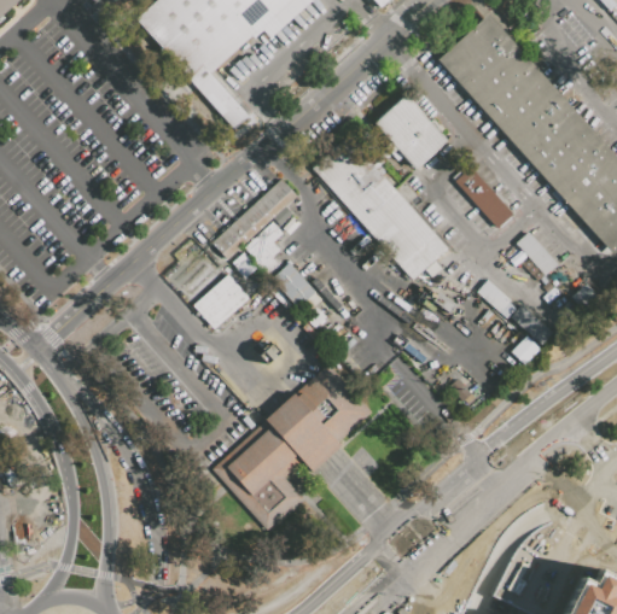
[(17,0),(0,15),(0,0),(17,0)]
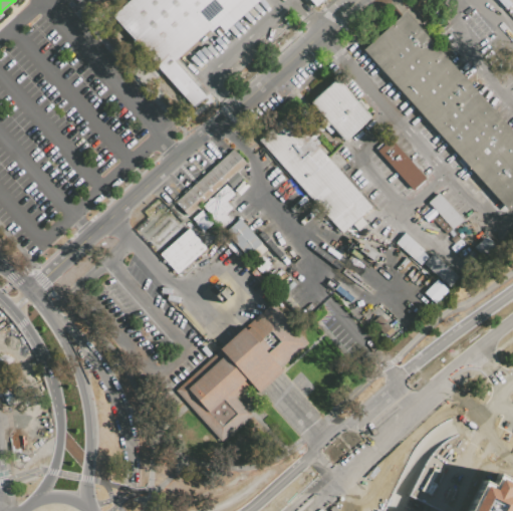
[(114,14),(130,0),(320,0),(314,6),(309,0),(256,0),(223,30),(219,25),(176,63),(206,96),(194,107),(114,14)]
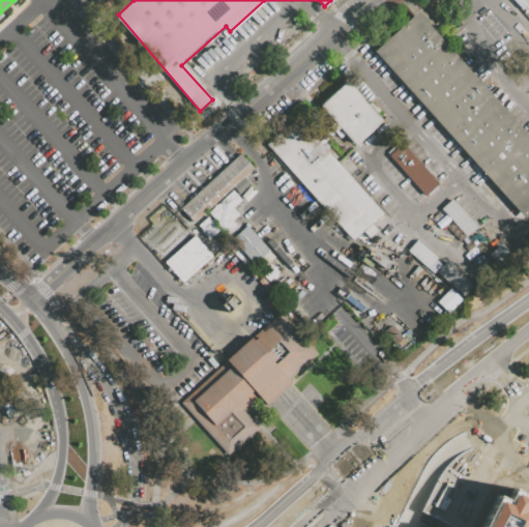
[(419,10),(528,135),(528,211),(524,216),(376,49),(419,10)]
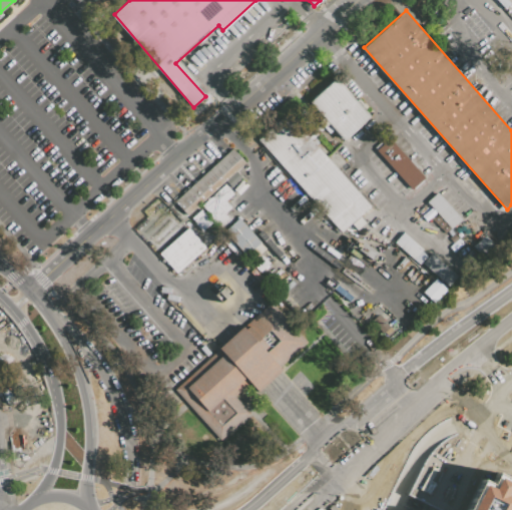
[(336,79),(370,118),(344,141),(310,102),(336,79)]
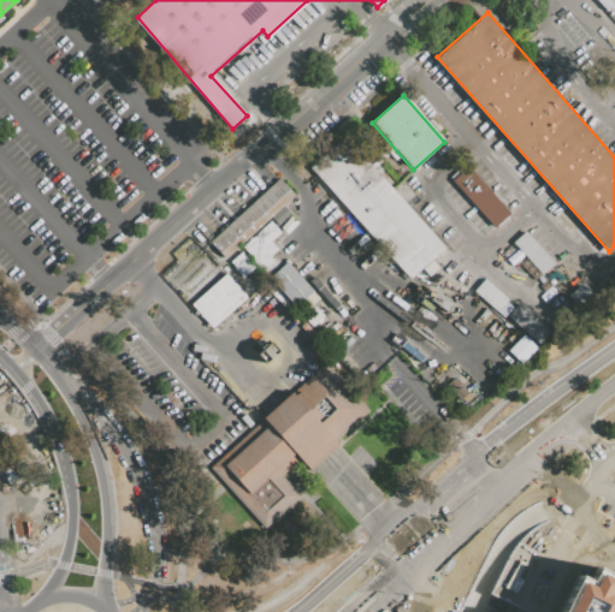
[(346,132),(442,243),(407,274),(311,162),(346,132)]
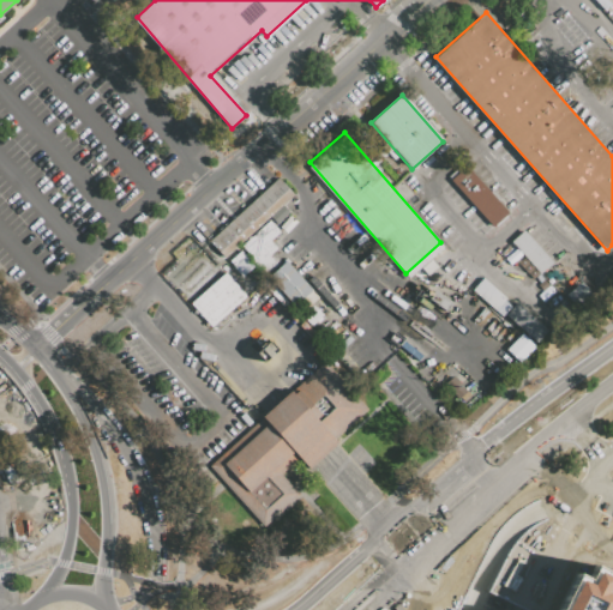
[(466,167),(509,215),(496,227),(454,179),(466,167)]
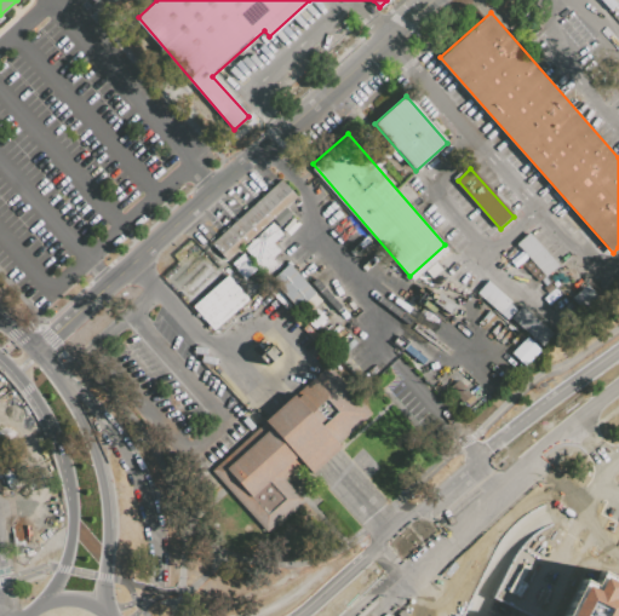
[(208,241),(280,178),(294,194),(223,257),(208,241)]
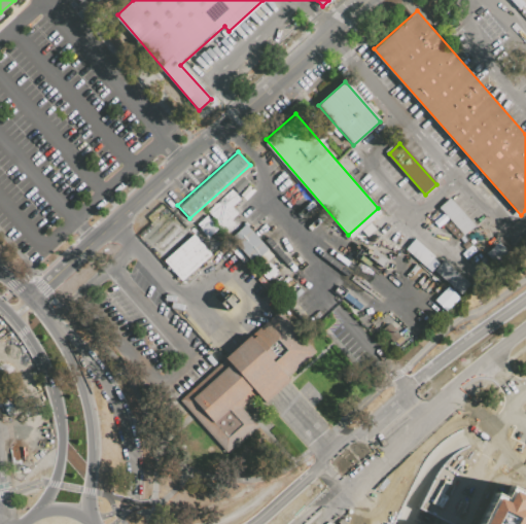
[(353,173),(362,165),(365,169),(356,177),(353,173)]
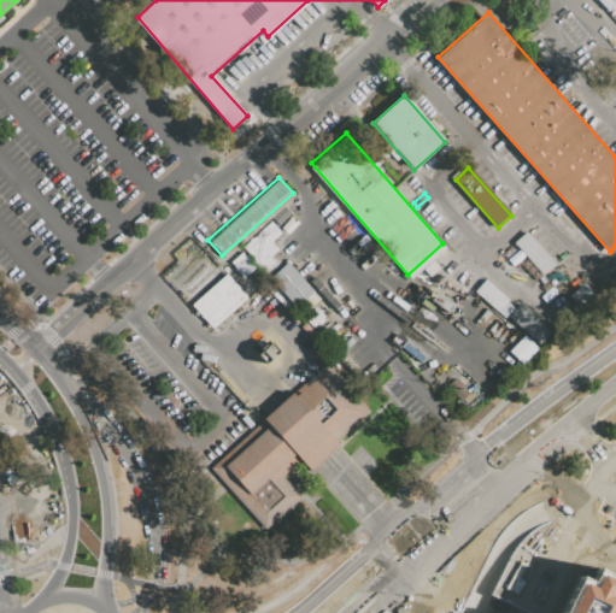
[(274,220),(285,211),(289,216),(279,225),(274,220)]
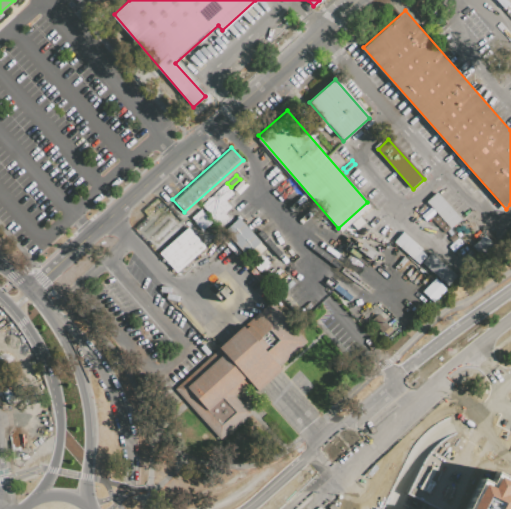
[(211,216),(202,205),(225,185),(233,194),(226,201),(232,207),(228,211),(230,212),(227,215),(232,221),(221,230),(209,217),(211,216)]
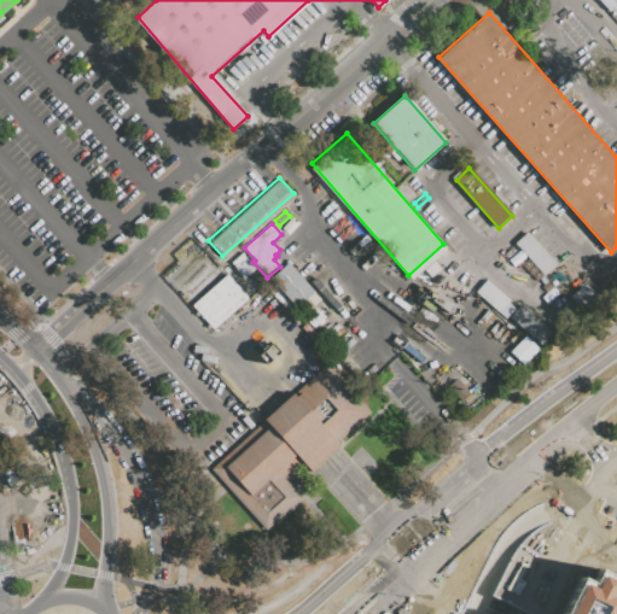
[(529,234),(557,267),(543,278),(516,246),(529,234)]
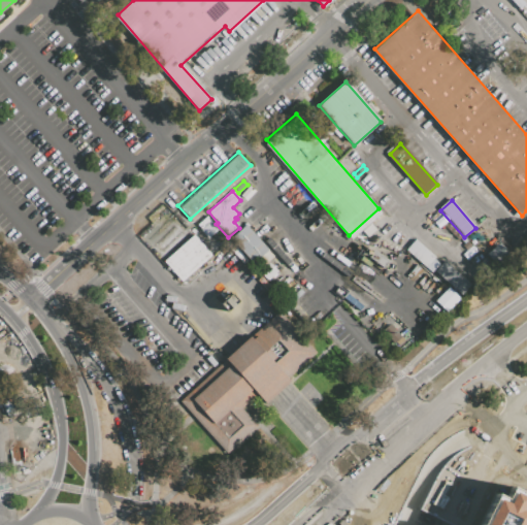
[(205,234),(217,226),(205,212),(195,221),(205,234)]
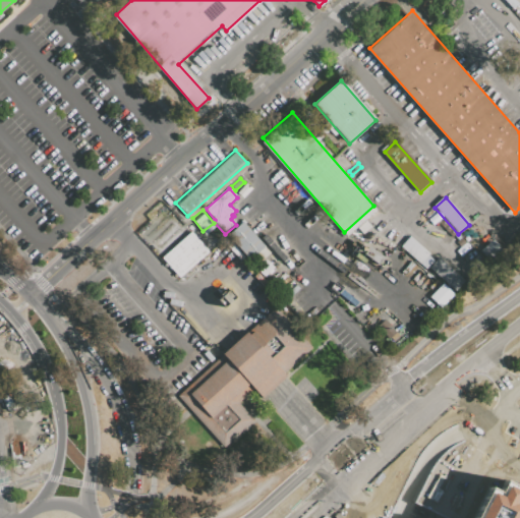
[(228,236),(243,222),(271,252),(258,264),(253,256),(249,260),(228,236)]
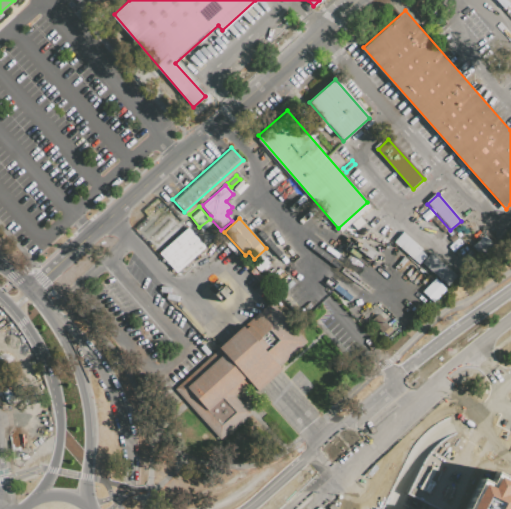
[(160,254),(188,228),(205,247),(177,273),(160,254)]
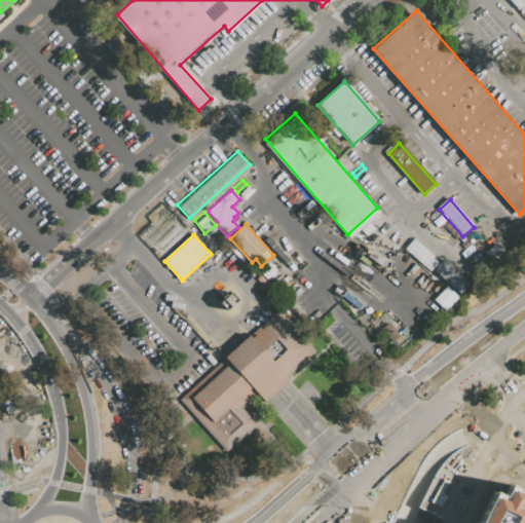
[(491,260),(504,250),(495,237),(482,249),(491,260)]
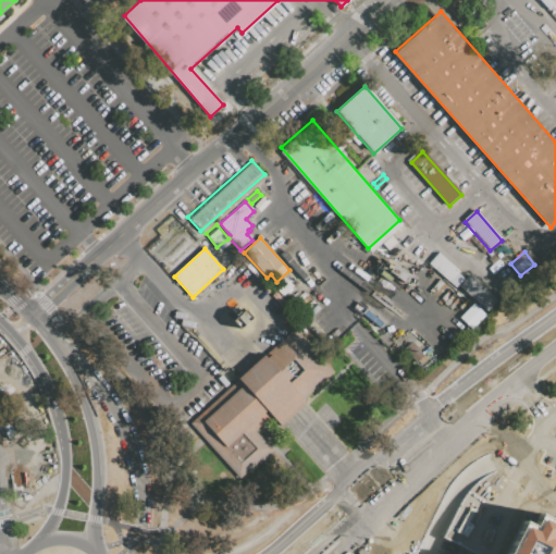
[(430,263),(437,254),(458,272),(457,275),(464,280),(455,288),(430,263)]
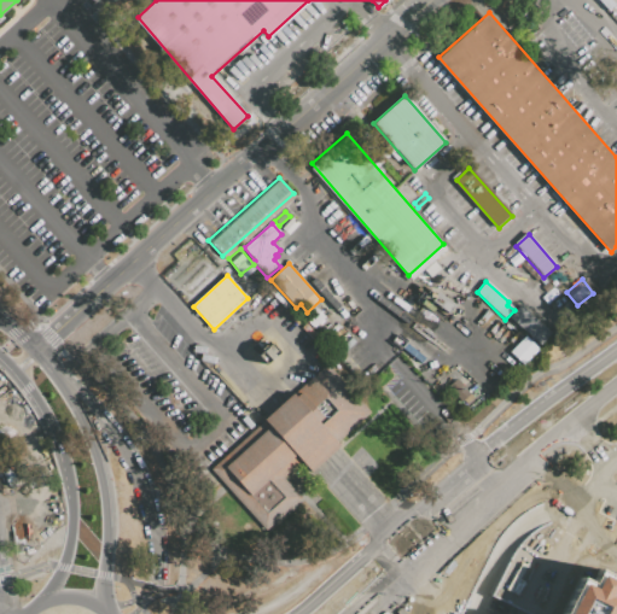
[(304,316),(314,307),(325,319),(314,328),(304,316)]
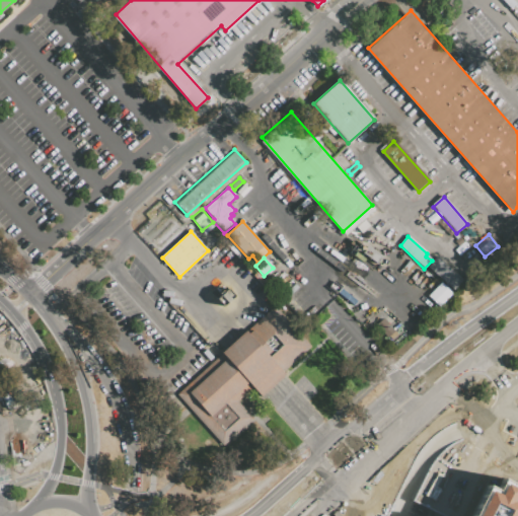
[(437,303),(449,290),(439,279),(426,292),(437,303)]
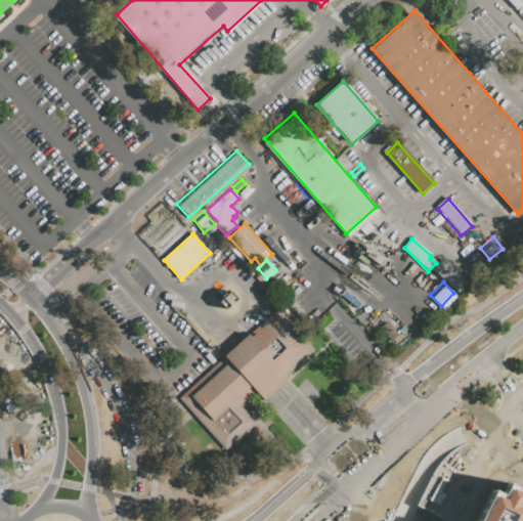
[(226,309),(219,302),(223,298),(222,297),(226,294),(227,295),(230,292),(237,299),(226,309)]
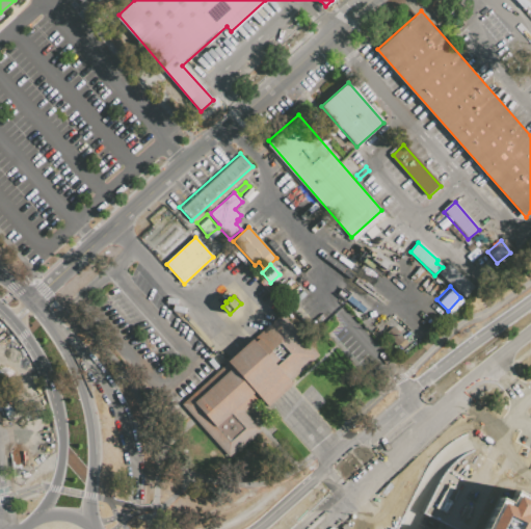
[(268,406),(260,397),(243,412),(258,429),(228,455),(182,403),(282,314),(319,355),(289,381),(293,385),(281,395),(268,406)]
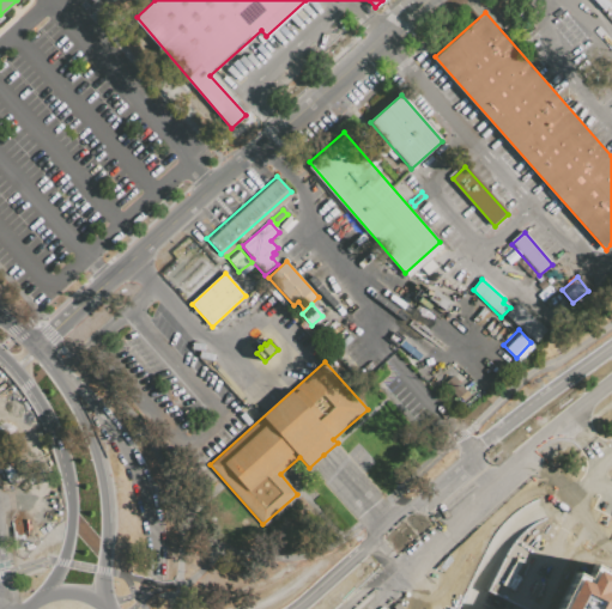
[(444,384),(453,376),(466,390),(458,399),(444,384)]
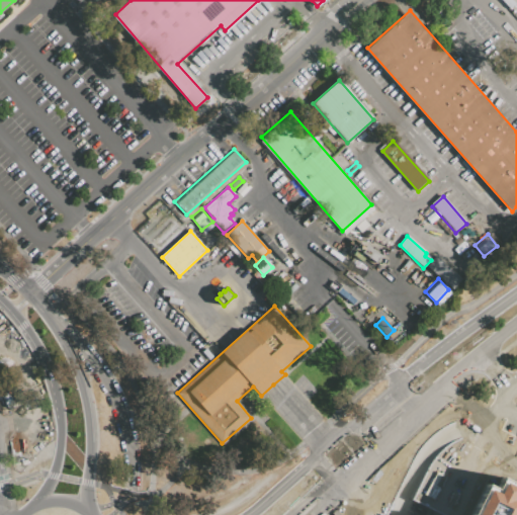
[(516,514),(516,513),(516,498),(515,497),(516,493),(516,488),(502,481),(497,490),(487,485),(471,514),(516,514)]
